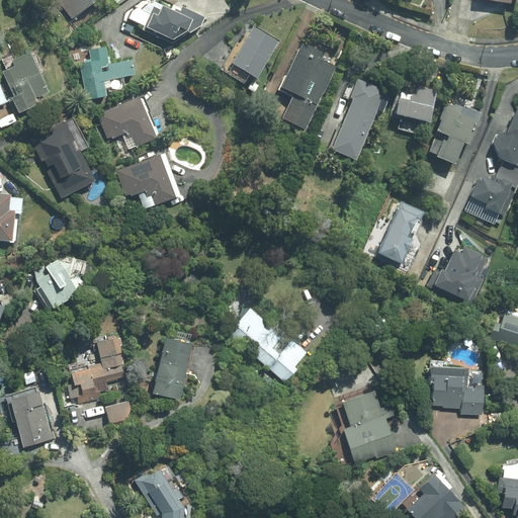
[(57,0),(71,17),(93,0),(57,0)]
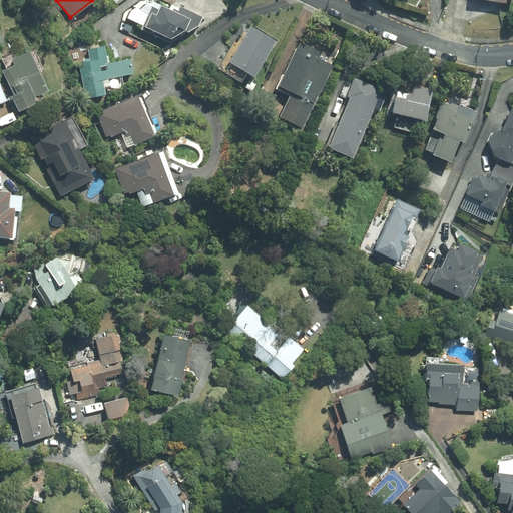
[(152,6),(142,25),(168,37),(183,29),(187,31),(197,25),(201,17),(179,6),(178,8),(172,4),(169,9),(158,4),(156,8),(152,6)]
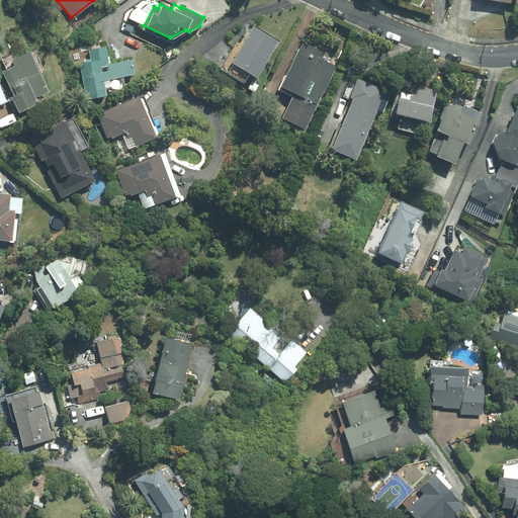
[(275,45),(250,29),(230,63),(255,78),(275,45)]
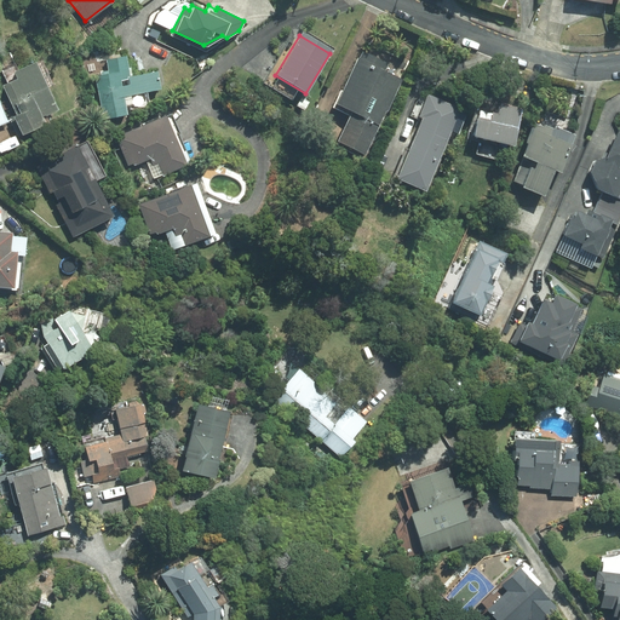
[(389,63),(361,50),(334,103),(350,110),(334,142),(362,156),(401,79),(385,70),(389,63)]
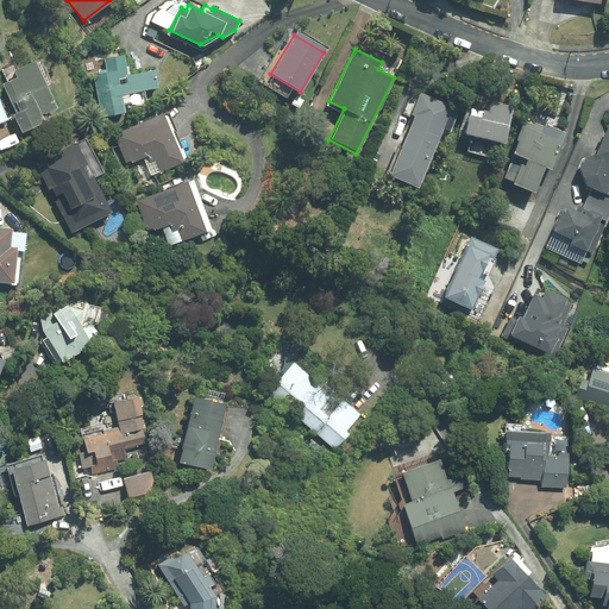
[(99,74),(93,75),(100,117),(124,112),(120,94),(157,87),(154,69),(129,74),(127,66),(124,66),(121,55),(102,58),(105,68),(98,69),(99,74)]
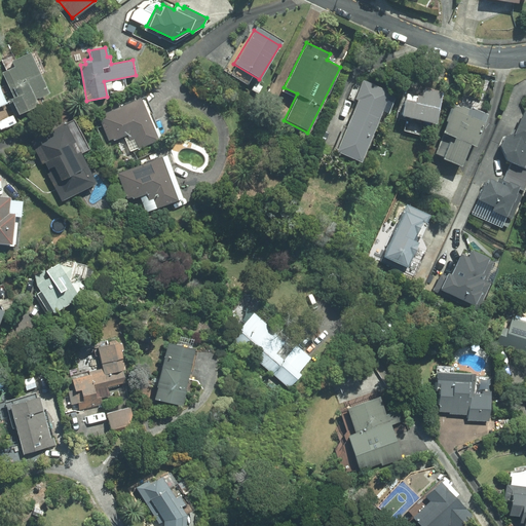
[(46,91),(28,51),(9,60),(12,66),(0,71),(0,72),(11,97),(8,98),(16,113),(35,105),(33,99),(46,91)]
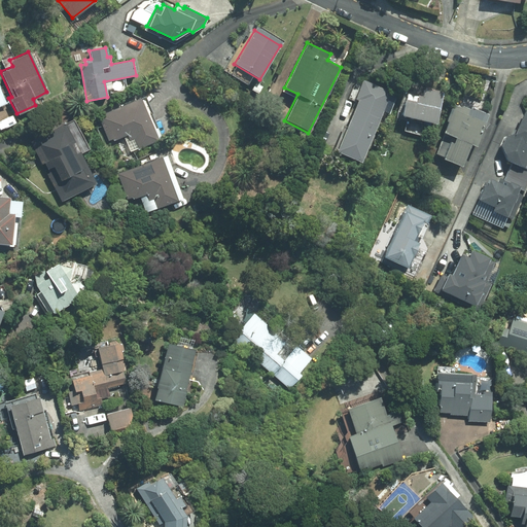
[(390,92),(363,80),(355,98),(357,99),(335,150),(359,162),(390,92)]
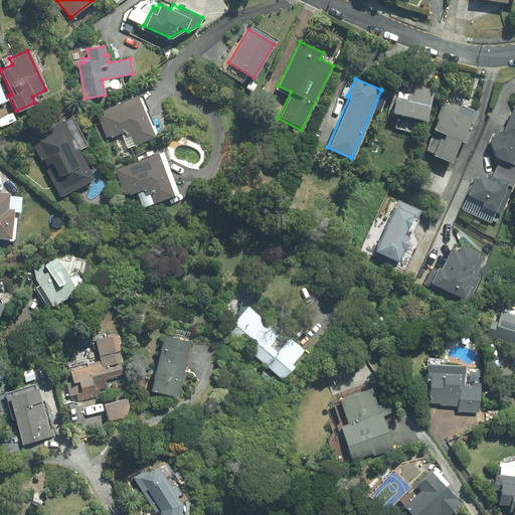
[(396,97),(392,113),(424,121),(433,90),(414,84),(412,94),(407,93),(406,99),(396,97)]
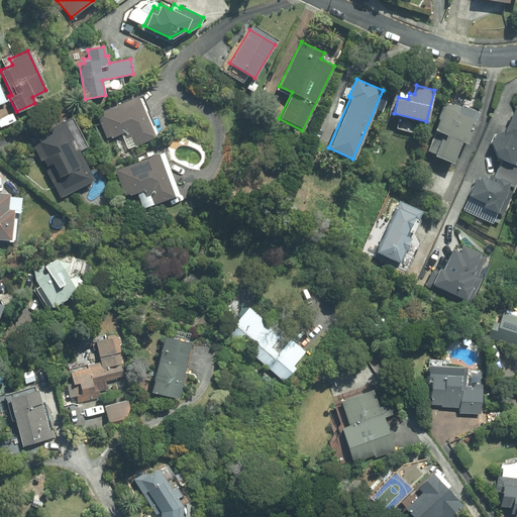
[(135,95),(96,113),(107,137),(123,129),(126,137),(131,135),(135,145),(154,137),(135,95)]
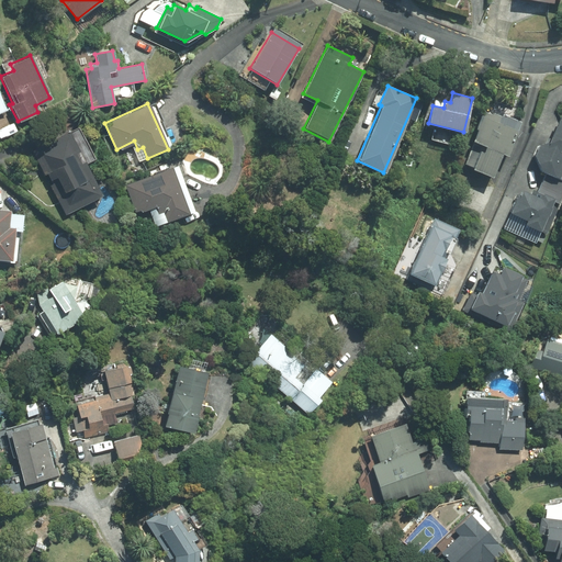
[(473,142),(463,165),(491,177),(502,153),(506,155),(520,122),(503,114),(502,116),(494,113),(493,115),(484,111),(471,141),(473,142)]
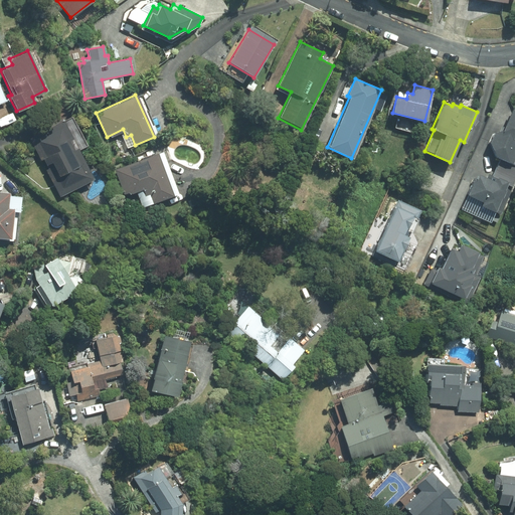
[(514,110),(511,109),(503,129),(493,133),(488,144),(494,155),(499,158),(490,179),(475,173),(466,194),(481,201),(480,205),(500,214),(514,183),(513,183),(514,177),(514,110)]
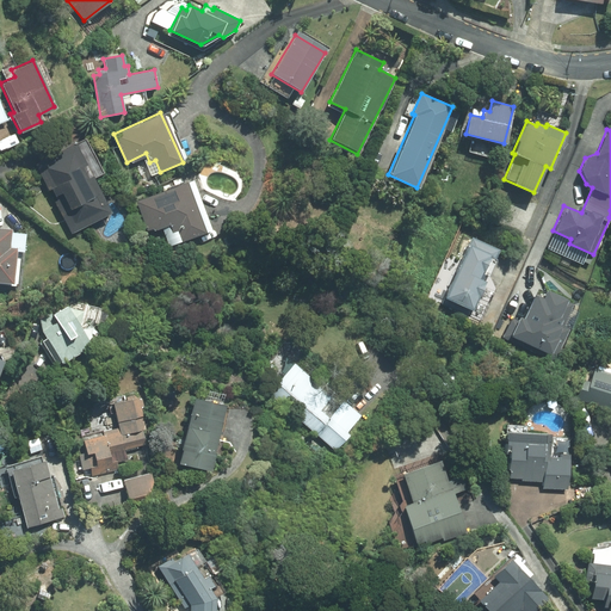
[(103,173),(84,136),(35,162),(72,233),(110,213),(92,178),(103,173)]
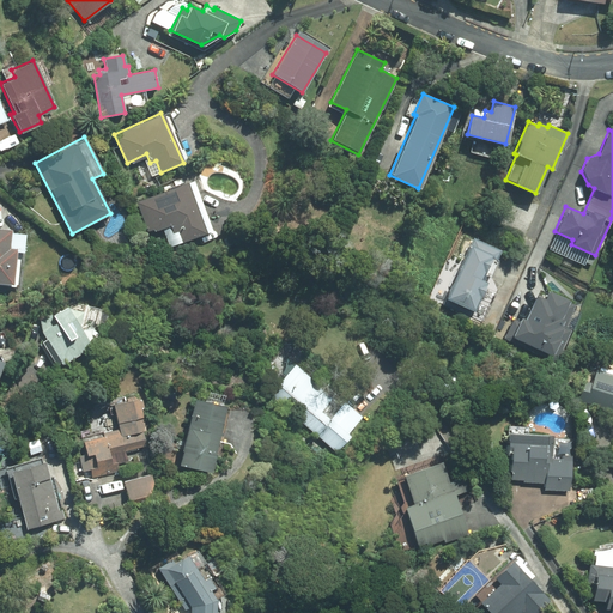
[(186,182),(137,201),(149,230),(152,228),(153,230),(169,225),(173,232),(177,231),(181,242),(206,234),(186,182)]
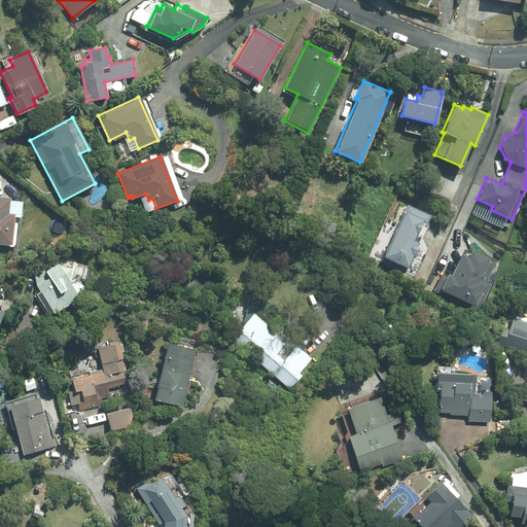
[(8,197),(0,196),(0,243),(9,245),(12,213),(7,213),(8,197)]
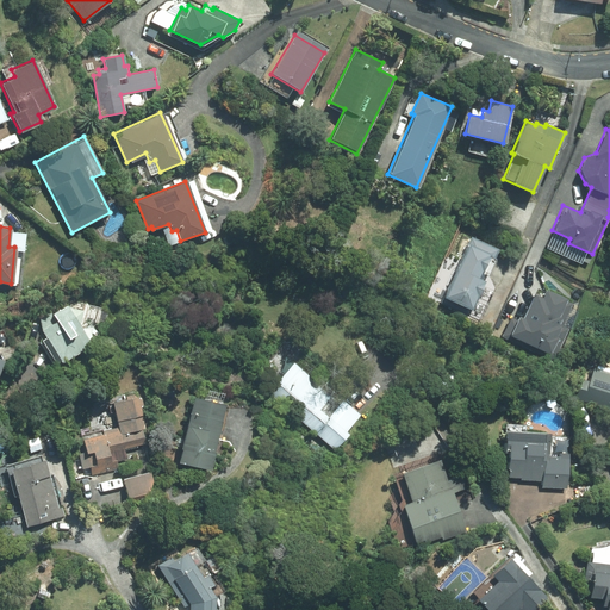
[(468,236),(442,296),(471,309),(484,280),(478,278),(489,256),(495,259),(498,250),(468,236)]
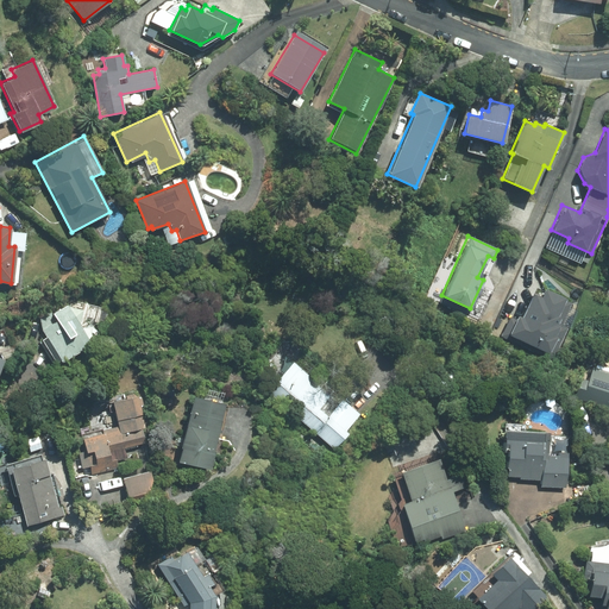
[(512,316),(502,338),(553,362),(569,330),(562,327),(572,303),(547,292),(545,297),(535,293),(521,321),(512,316)]
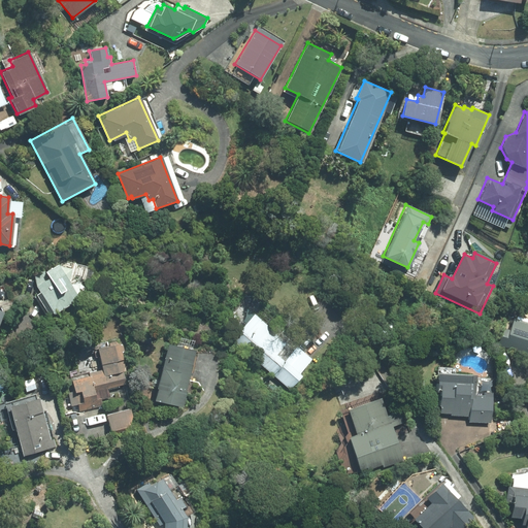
[(36,294),(48,316),(84,293),(83,291),(85,282),(91,283),(95,266),(62,259),(33,276),(38,285),(35,286),(39,292),(36,294)]
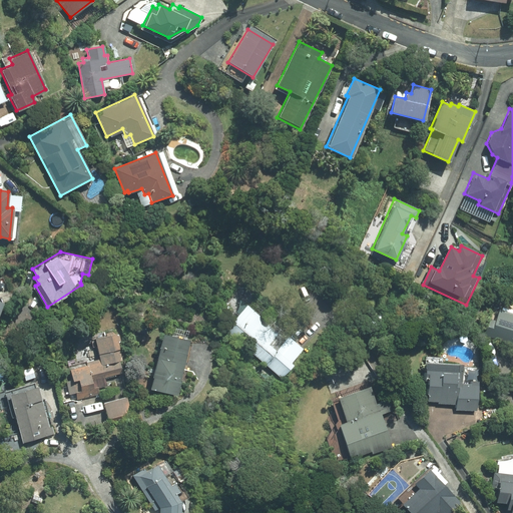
[(223,328),(280,378),(292,364),(289,361),(301,348),(287,336),(285,339),(245,304),(223,328)]
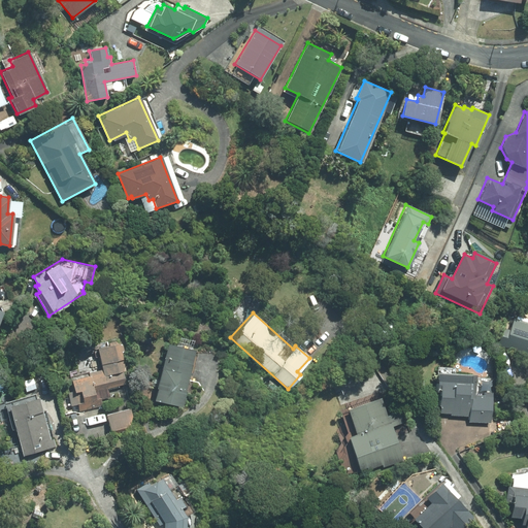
[(527,323),(513,319),(504,344),(527,352),(527,323)]
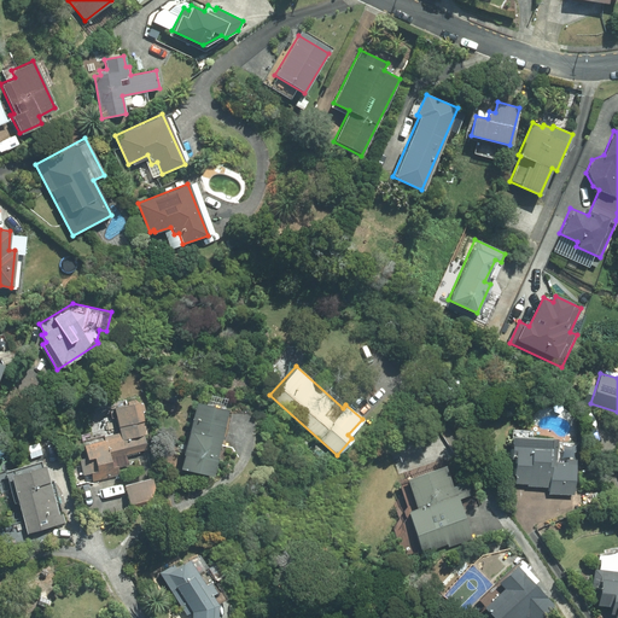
[(139,400),(112,407),(120,432),(103,436),(104,438),(82,444),(83,448),(77,450),(83,474),(89,473),(92,482),(120,474),(117,466),(128,464),(126,454),(151,448),(139,400)]
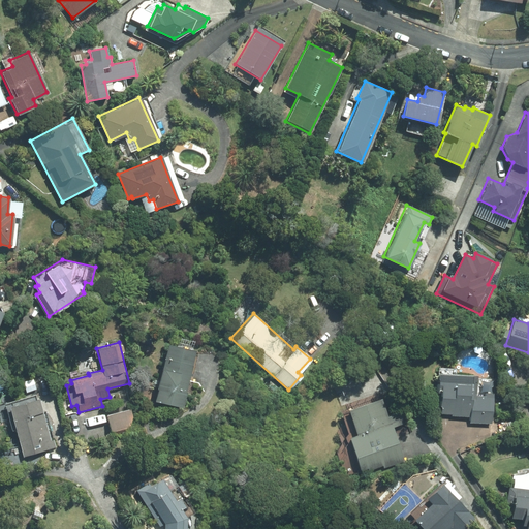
[(194,350),(166,344),(154,400),(181,406),(194,350)]
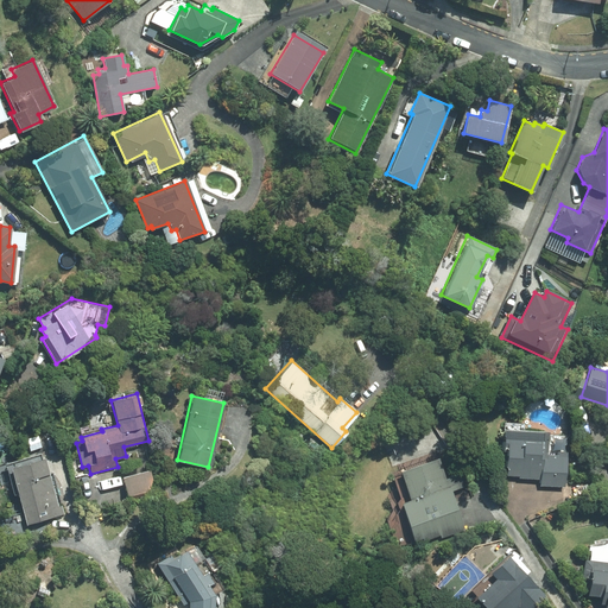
[(548,430),(504,429),(501,477),(539,479),(539,486),(564,486),(567,451),(546,450),(548,430)]
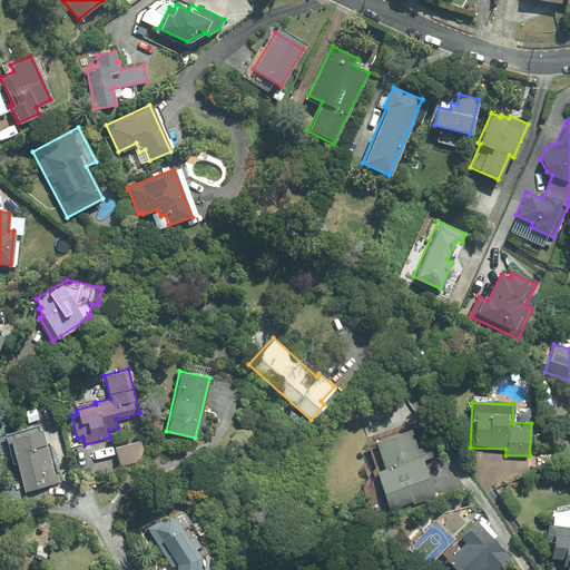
[(383,468),(375,471),(391,512),(435,497),(422,460),(434,455),(430,444),(418,449),(411,428),(374,441),(383,468)]
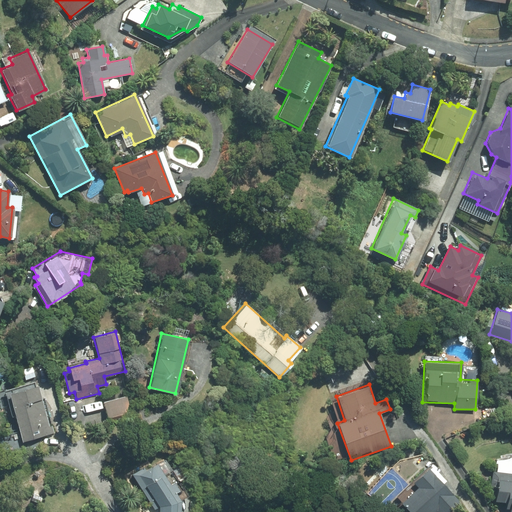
[(37,385),(8,393),(22,441),(51,433),(37,385)]
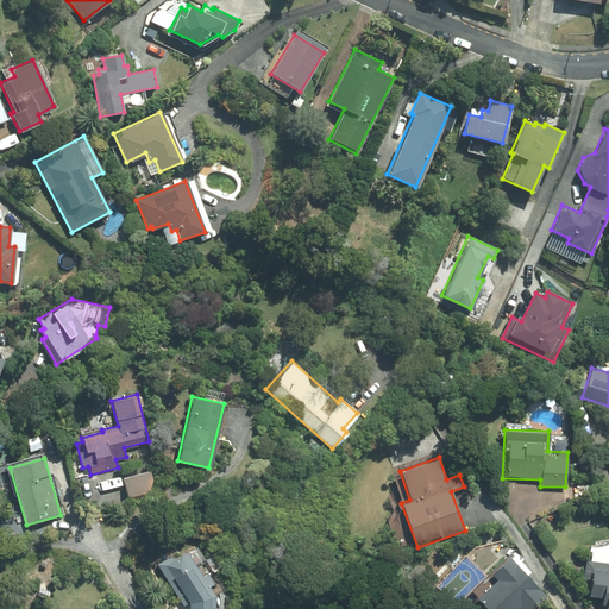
[(150,471),(123,477),(127,496),(155,489),(150,471)]
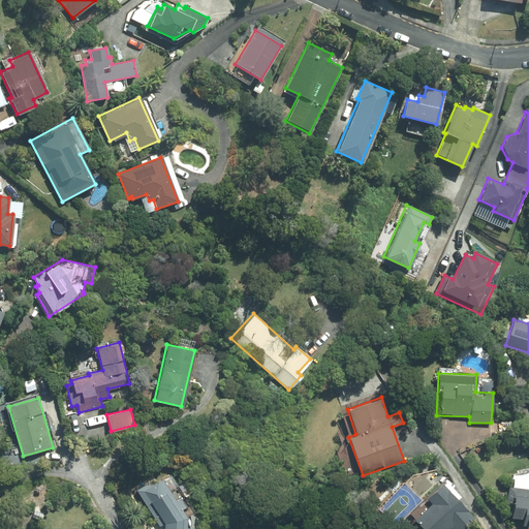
[(184,528),(185,516),(192,511),(169,473),(150,486),(148,484),(136,490),(158,526),(162,524),(161,528),(184,528)]
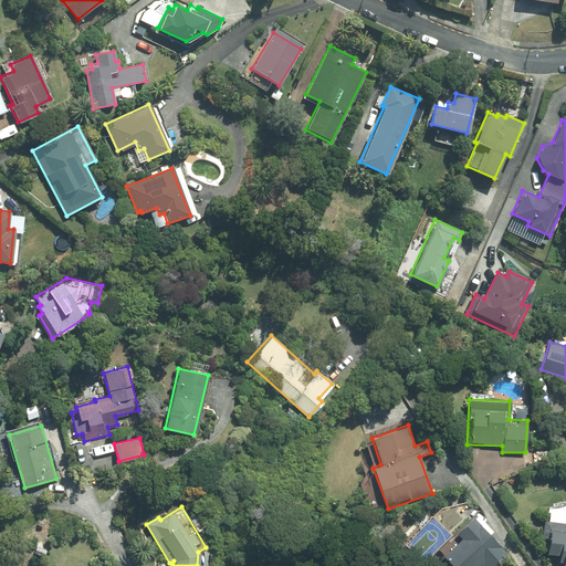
[(493,565),(507,554),(472,516),(437,549),(452,565),(493,565)]
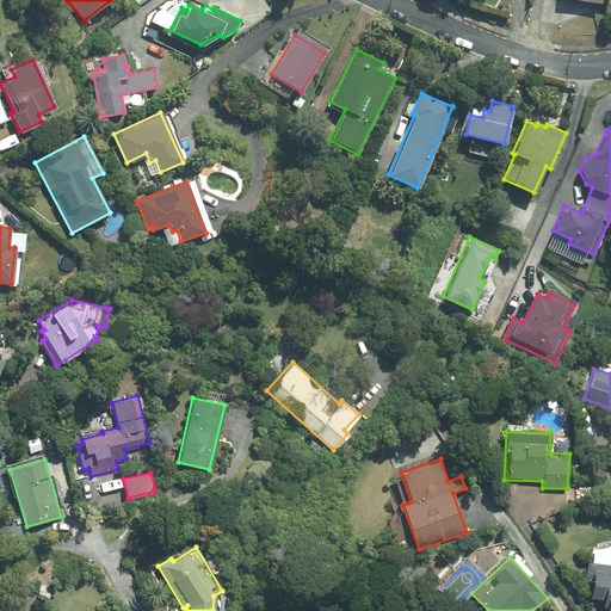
[(606,606),(605,610),(610,610),(610,566),(587,563),(586,584),(591,584),(590,598),(603,599),(602,605),(606,606)]
